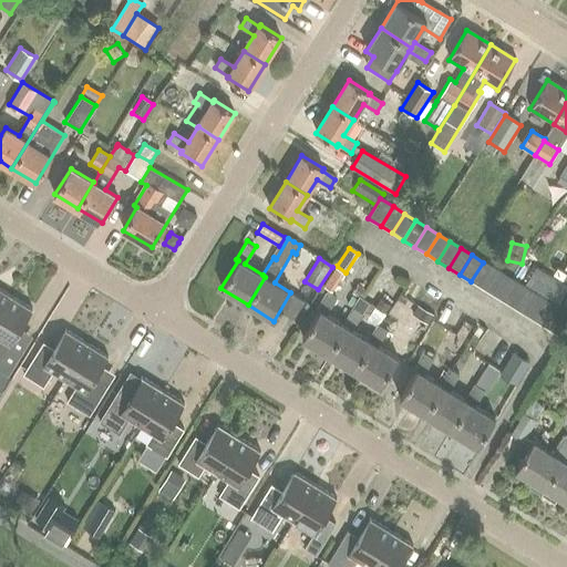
[(483,289),(495,269),(483,263),(471,281),(483,289)]
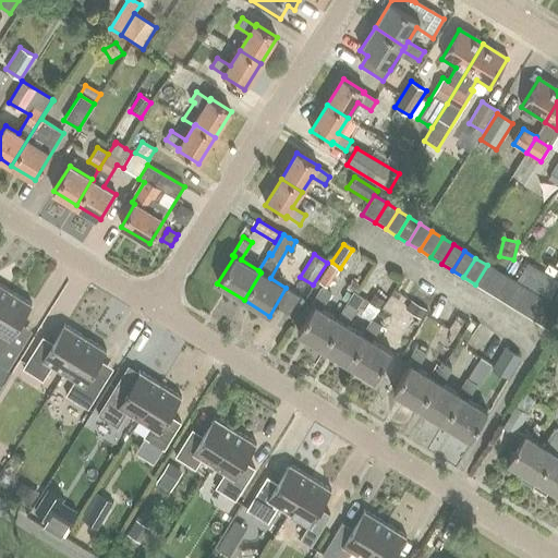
[(330,264),(319,281),(327,287),(338,269),(330,264)]
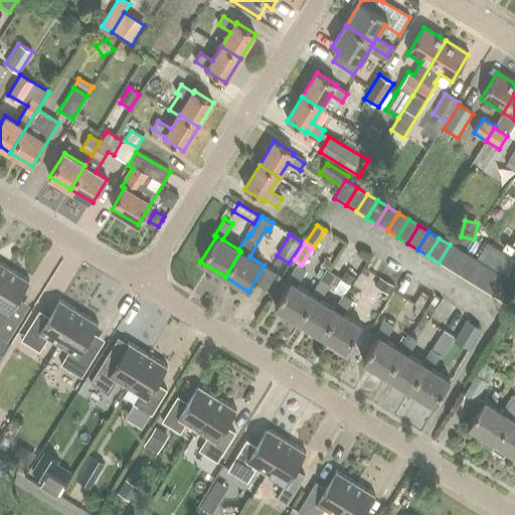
[(450,244),(439,263),(449,269),(460,250),(450,244)]
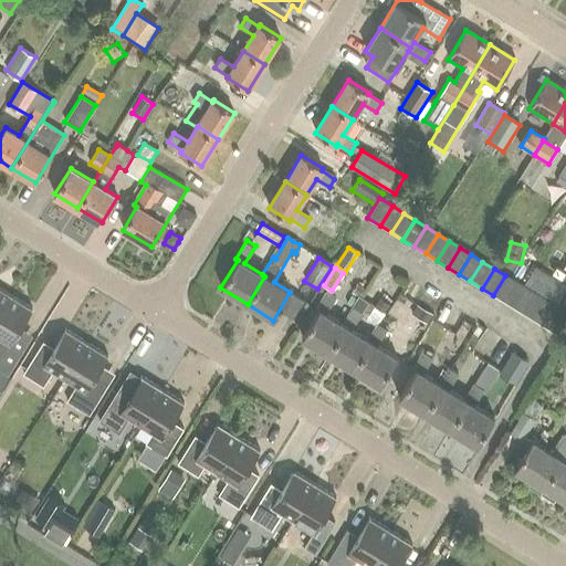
[(565,286),(546,274),(537,291),(556,302),(565,286)]
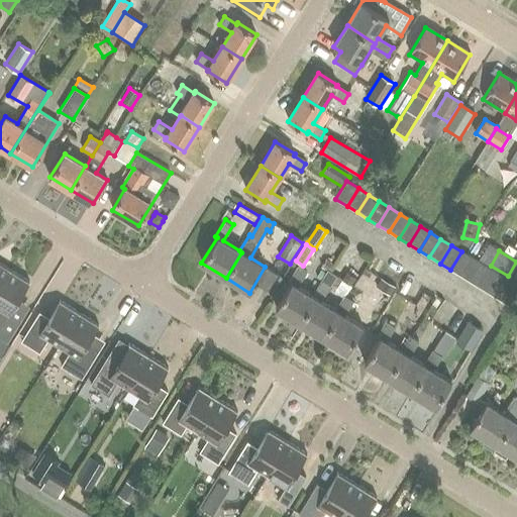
[(460,276),(472,259),(461,251),(450,270),(460,276)]
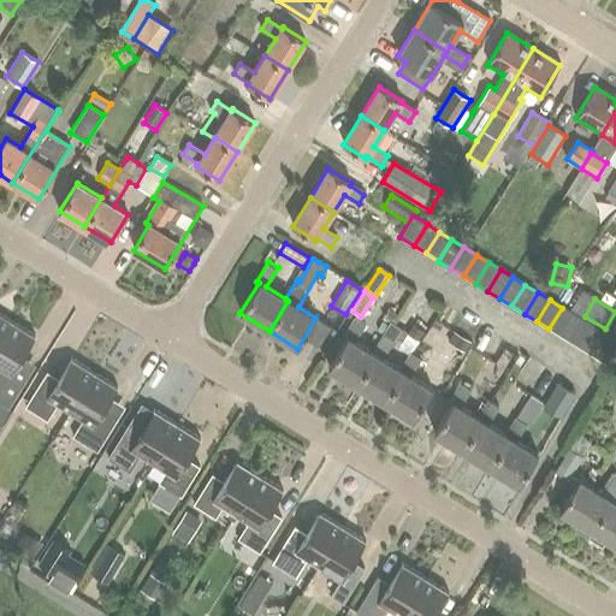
[(562,308),(549,329),(561,337),(574,315),(562,308)]
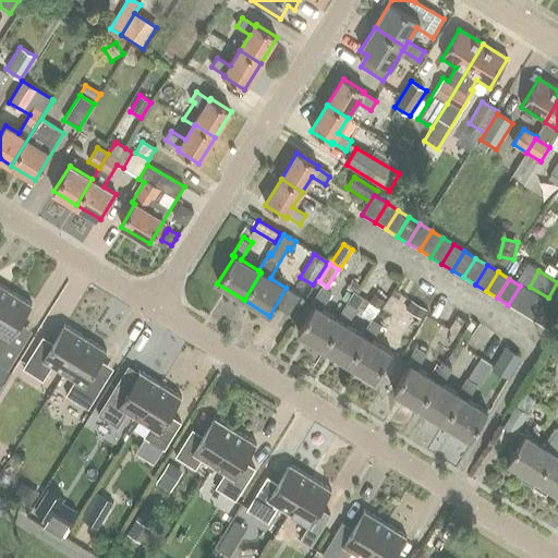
[(0,308),(11,291),(0,284),(0,308)]
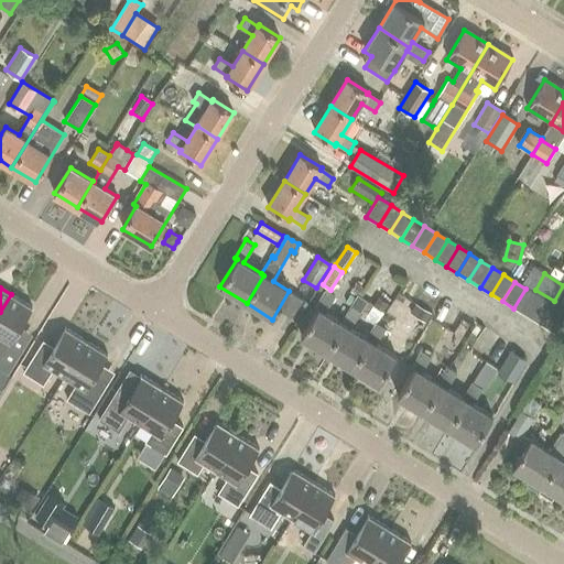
[(317,308),(301,337),(325,353),(343,323),(342,322),(325,312),(335,294),(326,289),(315,307),(317,308)]
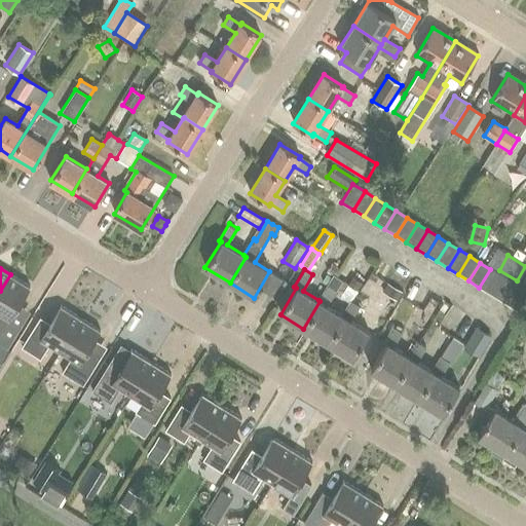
[(489,294),(500,275),(490,269),(479,288),(489,294)]
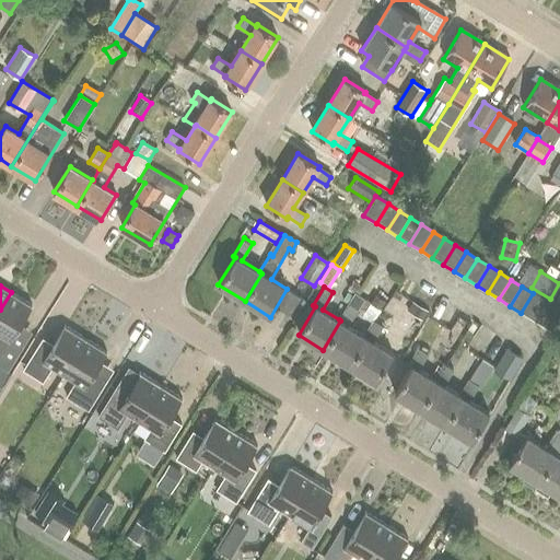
[(11,292),(0,310),(0,334),(1,335),(0,336),(0,353),(1,354),(32,305),(11,292)]
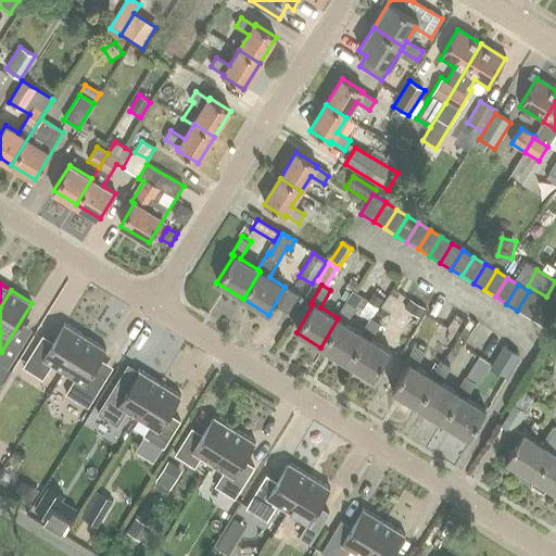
[(338,318),(320,348),(345,363),(363,335),(361,333),(345,324),(362,297),(353,291),(351,294),(345,303),(337,317),(338,318)]
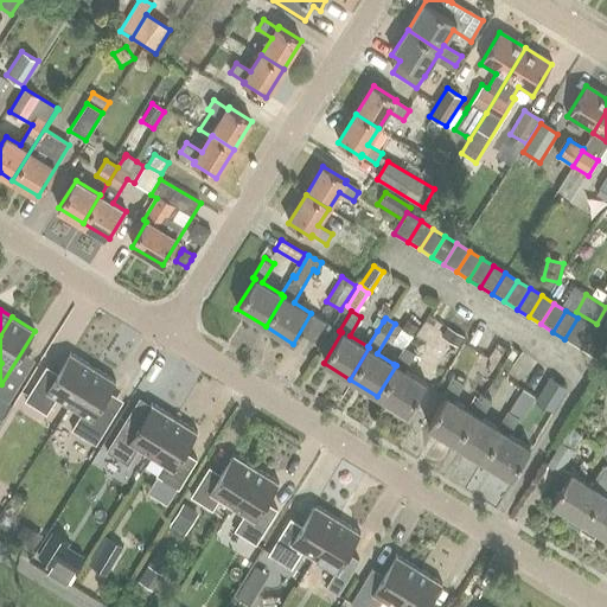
[(376,318),(371,326),(377,331),(383,321),(376,318)]
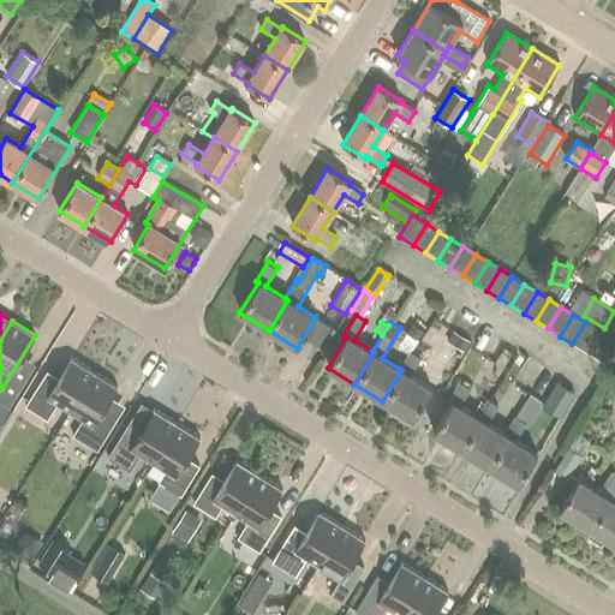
[(585,322),(572,344),(585,351),(598,330),(585,322)]
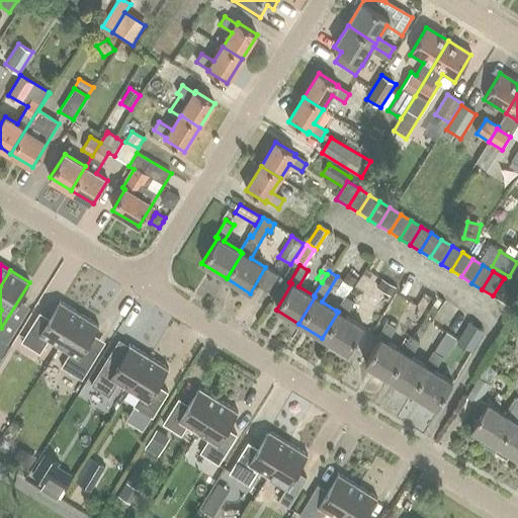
[(347,274),(343,280),(353,286),(356,280),(347,274)]
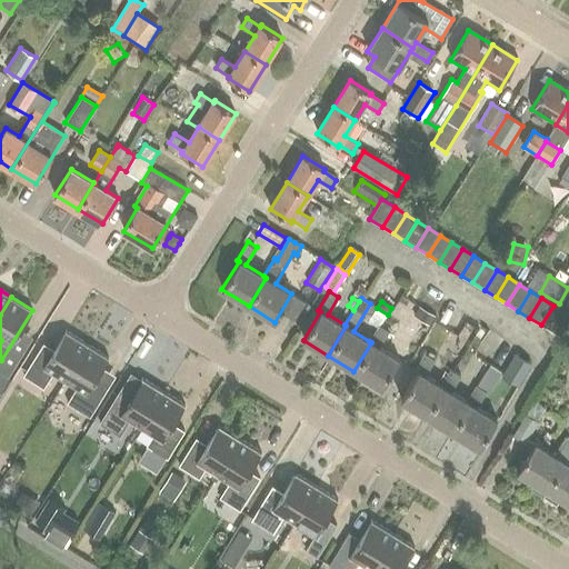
[(552,332),(565,312),(553,306),(541,325),(552,332)]
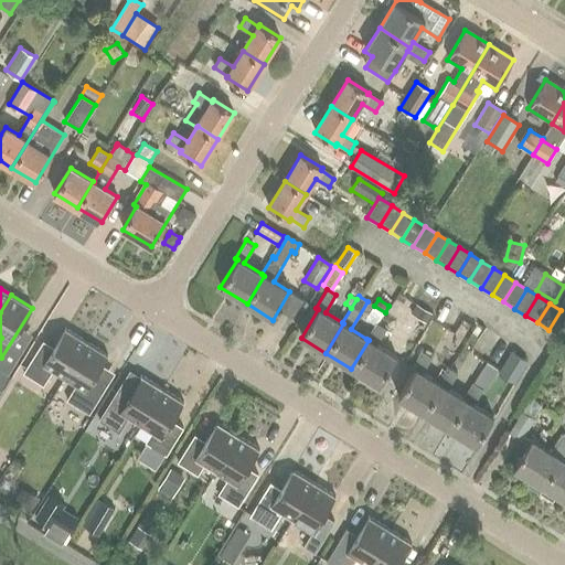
[(416,306),(411,313),(428,323),(433,316),(416,306)]
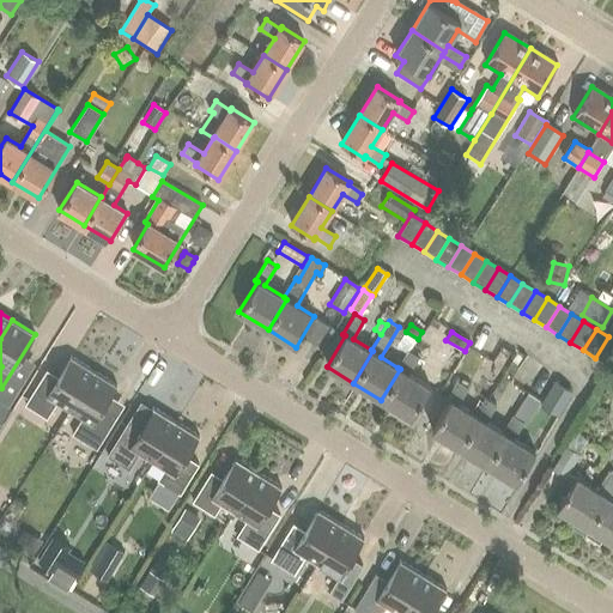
[(612,339),(608,337),(595,358),(607,365),(612,354),(612,339)]
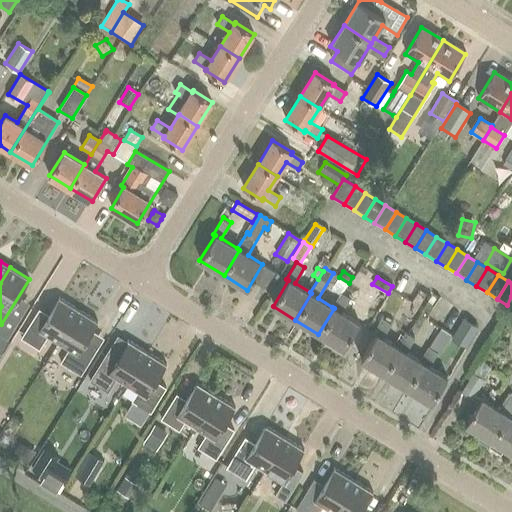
[(334,308),(318,334),(343,349),(359,324),(341,313),(351,296),(342,291),(332,307),(334,308)]
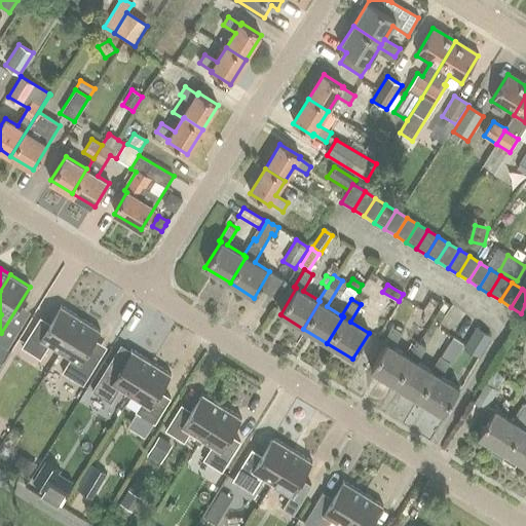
[(61,351),(81,318),(62,306),(50,324),(41,317),(23,346),(41,358),(49,344),(61,351)]
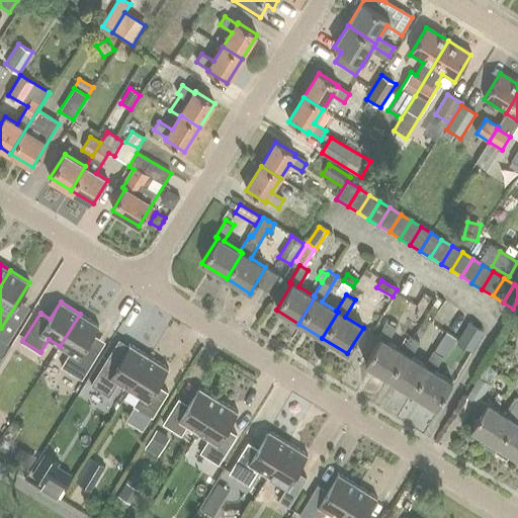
[(63,366),(83,378),(100,349),(89,342),(99,326),(80,314),(60,346),(71,352),(63,366)]
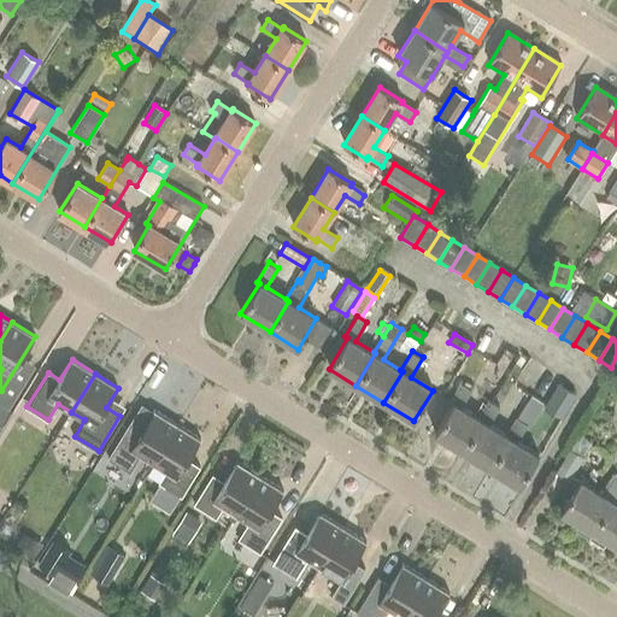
[(453,403),(434,434),(463,451),(482,421),(479,419),(460,407),(472,387),(463,381),(451,401),(453,403)]
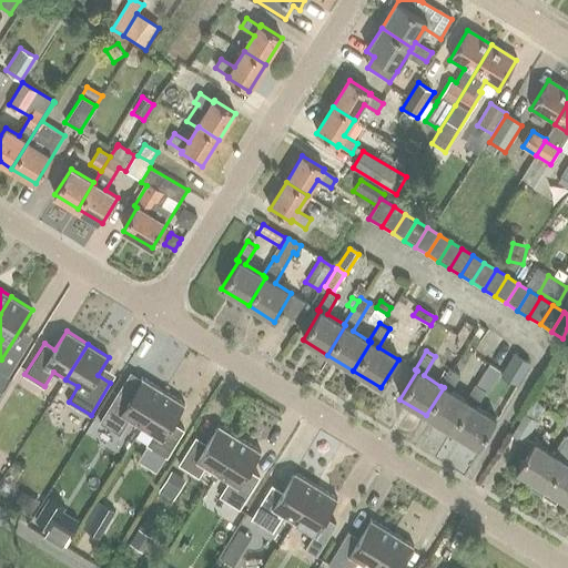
[(515,355),(501,377),(517,386),(529,365),(530,364),(528,363),(515,355)]
